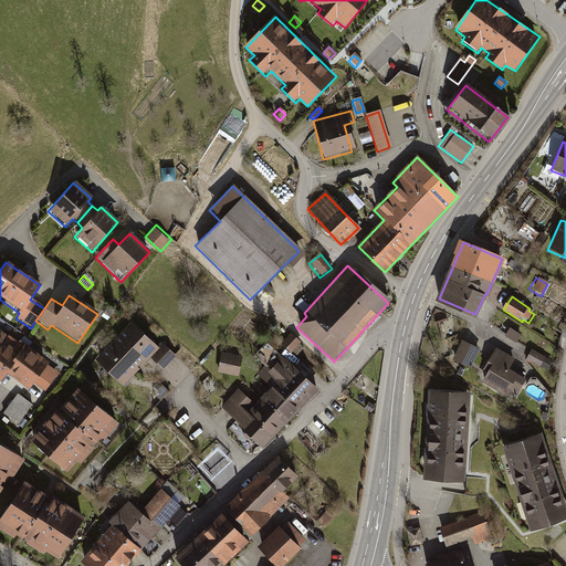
[(113,312),(106,307),(102,314),(108,318),(113,312)]
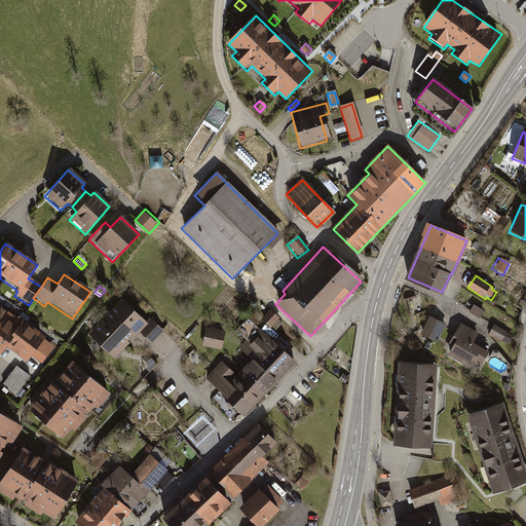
[(147,326),(121,301),(87,337),(113,362),(147,326)]
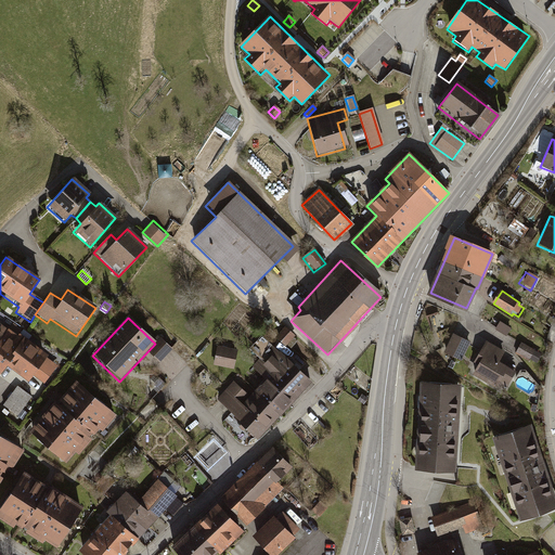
[(511,328),(500,322),(497,328),(507,335),(511,328)]
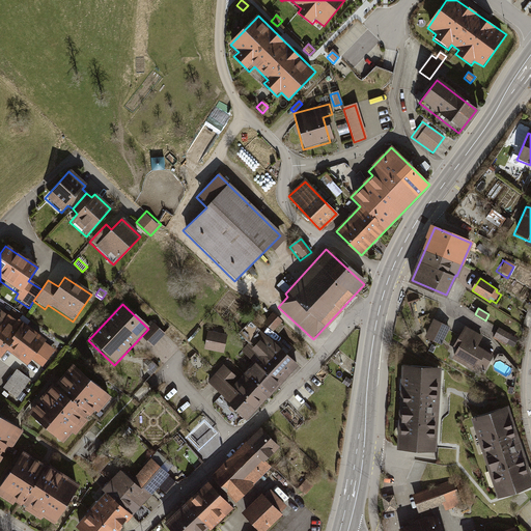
[(9,316),(7,314),(0,323),(0,354),(6,345),(27,361),(31,356),(43,365),(54,351),(43,341),(45,339),(17,317),(19,314),(15,311),(9,316)]
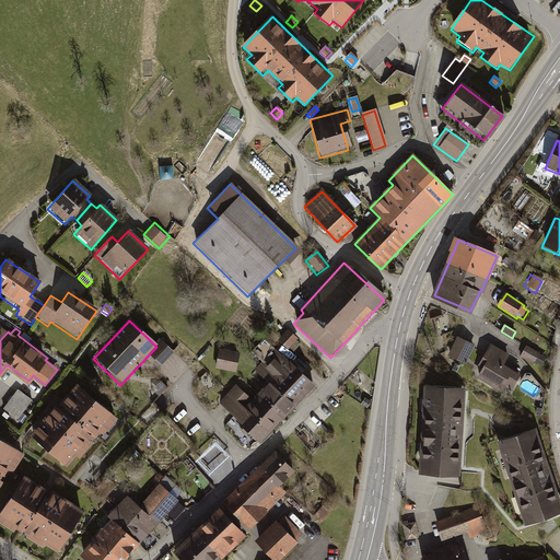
[(296,340),(288,331),(277,342),(287,351),(296,340)]
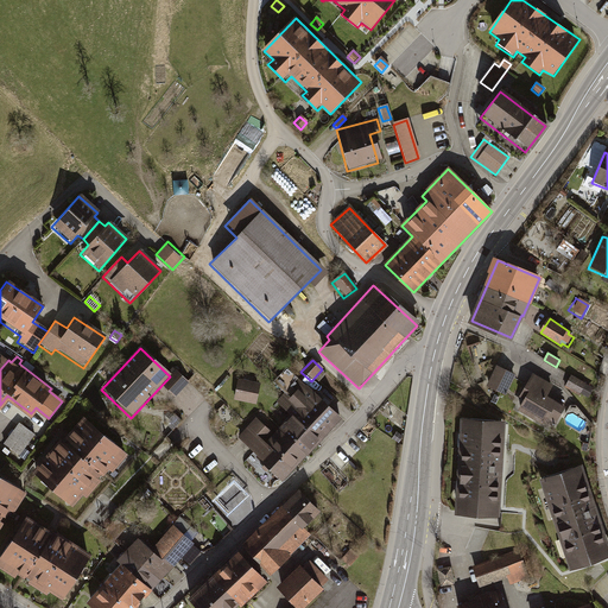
[(505,394),(513,377),(496,368),(488,386),(505,394)]
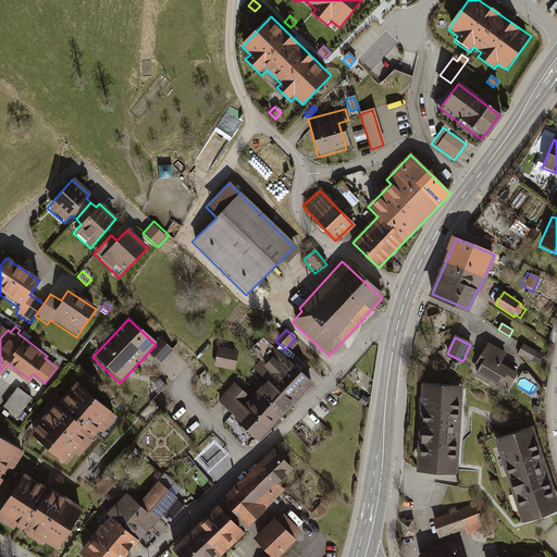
[(481,366),(477,374),(506,391),(516,373),(499,363),(505,353),(487,342),(475,362),(481,366)]
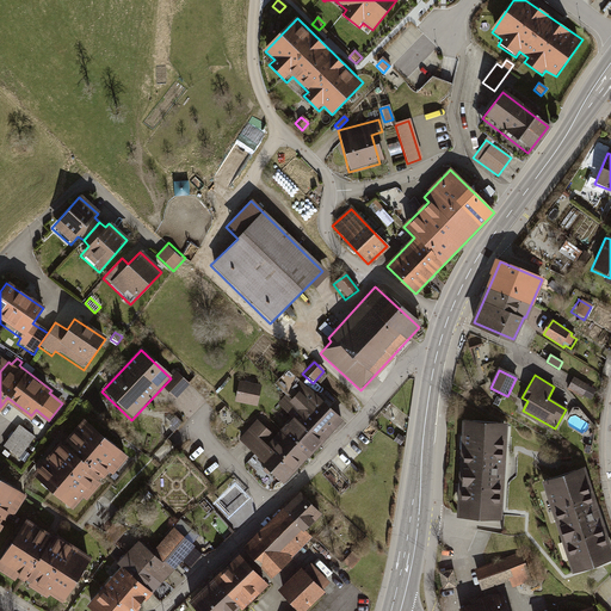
[(185,377),(171,390),(177,396),(191,383),(185,377)]
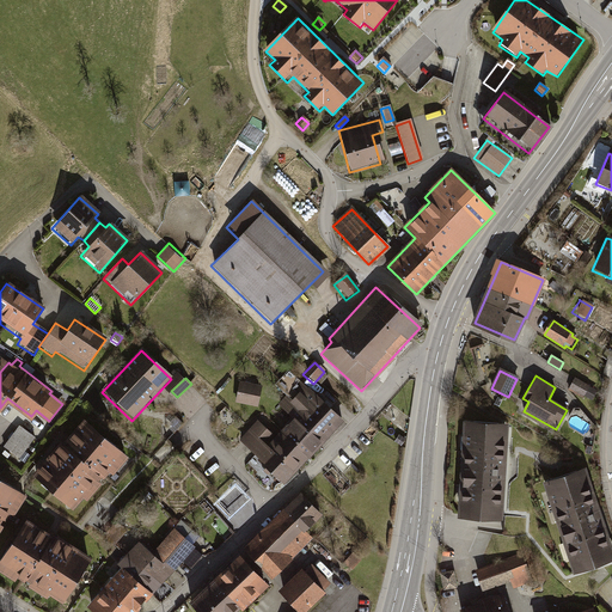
[(282,483),(343,418),(299,378),(287,390),(291,393),(280,405),(294,418),(277,436),(259,420),(240,440),(265,463),(263,465),(282,483)]
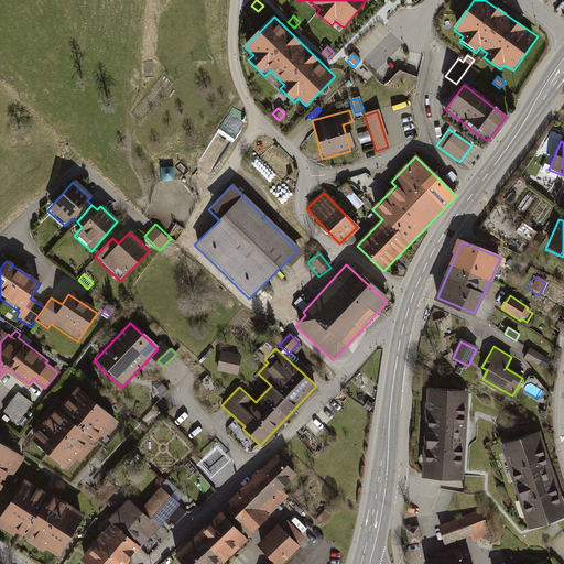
[(551,361),(528,349),(522,360),(544,372),(551,361)]
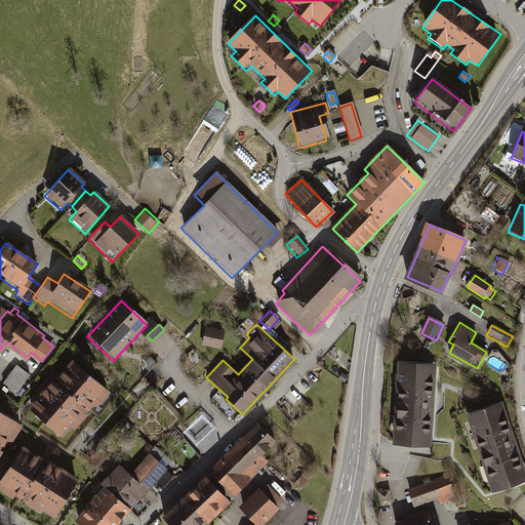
[(223,332),(205,328),(201,348),(218,352),(223,332)]
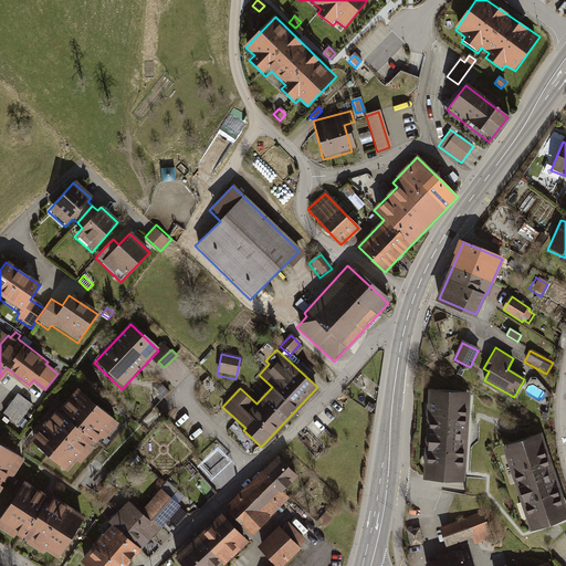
[(469,391),(429,389),(423,478),(463,480),(469,391)]
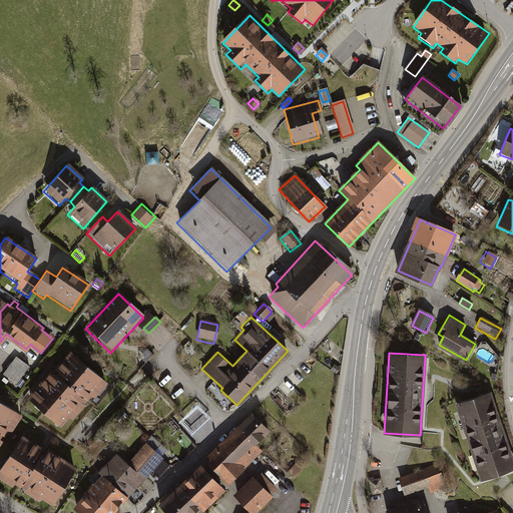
[(105,384),(70,354),(52,375),(85,402),(89,397),(92,399),(105,384)]
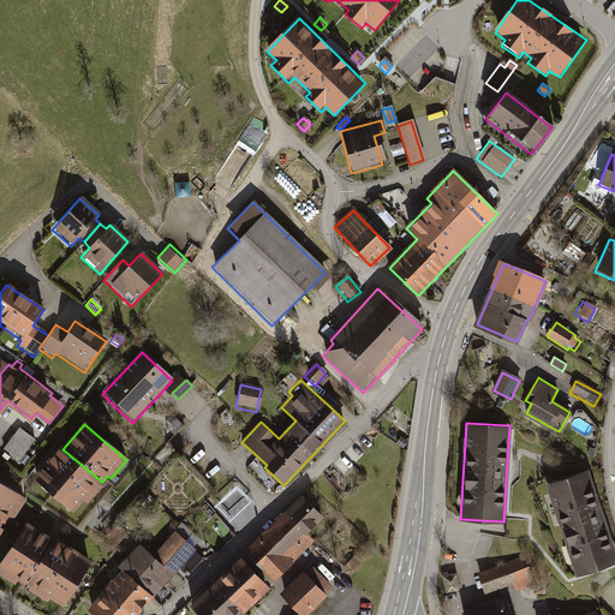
[(36,443),(18,430),(0,454),(18,467),(36,443)]
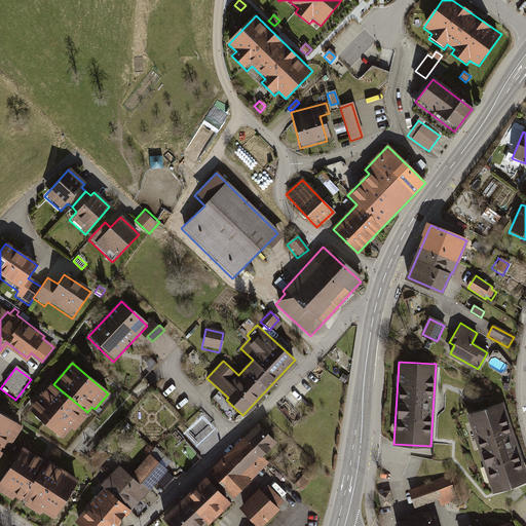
[(72,431),(87,412),(53,384),(50,381),(25,412),(60,442),(70,429),(72,431)]
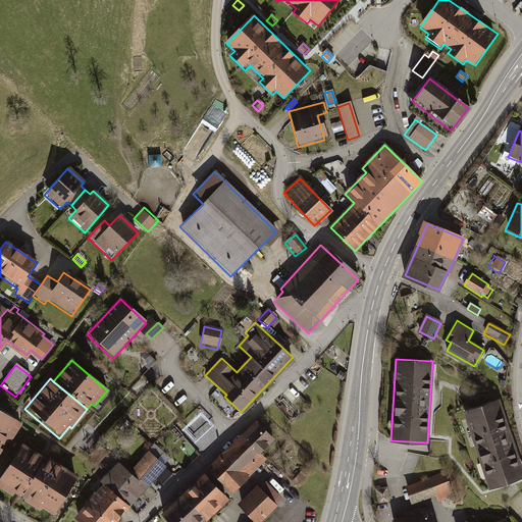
[(521,480),(521,474),(499,402),(461,414),(486,491),(521,480)]
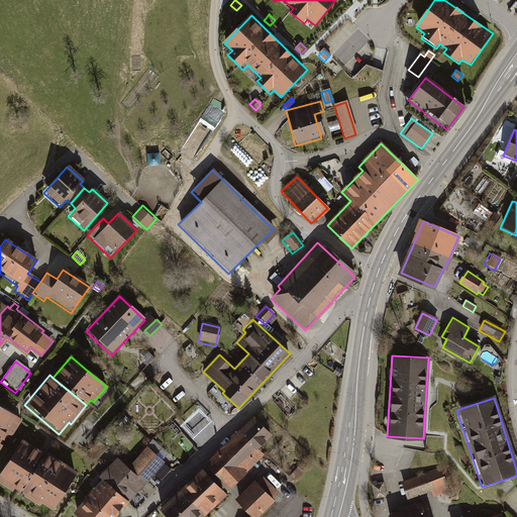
[(19,422),(0,409),(0,444),(5,437),(8,438),(19,422)]
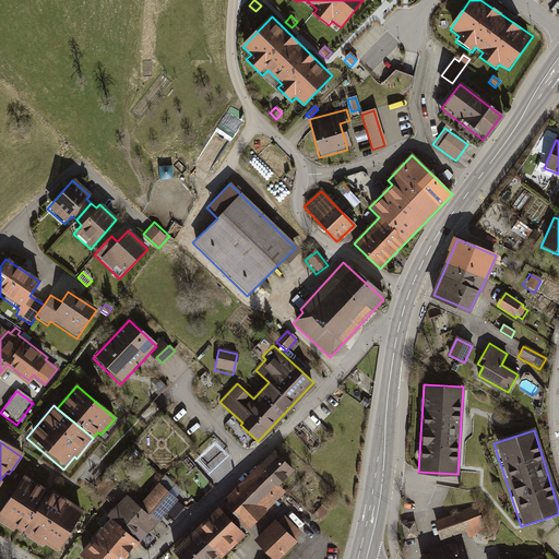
[(293,474),(273,454),(221,503),(246,530),(256,521),(260,524),(268,518),(263,513),(284,495),(278,488),(293,474)]
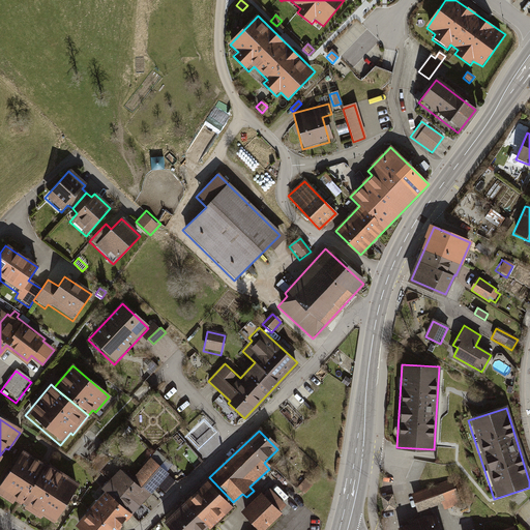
[(51,527),(78,486),(24,450),(0,488),(0,497),(38,523),(40,520),(51,527)]
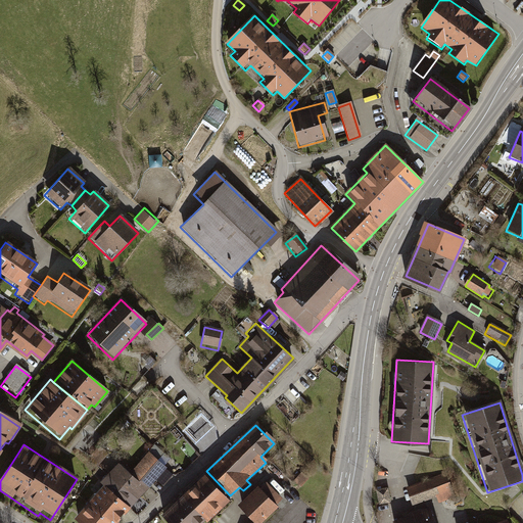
[(106,456),(97,448),(87,462),(96,469),(106,456)]
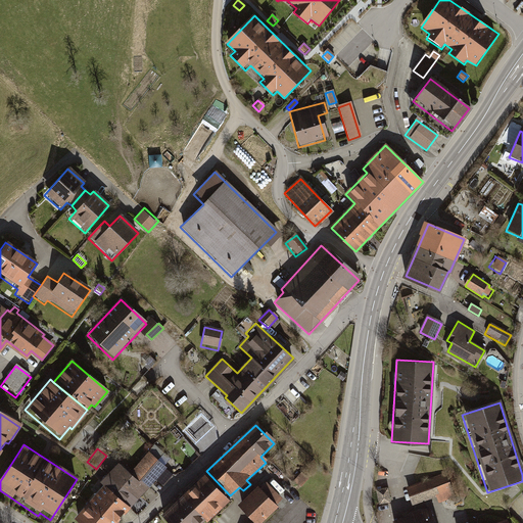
[(104,485),(130,508),(155,479),(161,485),(172,474),(149,454),(131,475),(119,464),(102,483),(104,485)]
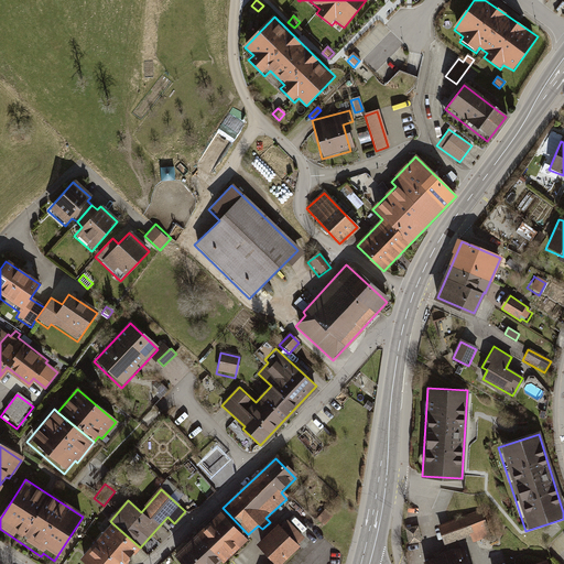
[(333,518),(324,511),(316,520),(325,527),(333,518)]
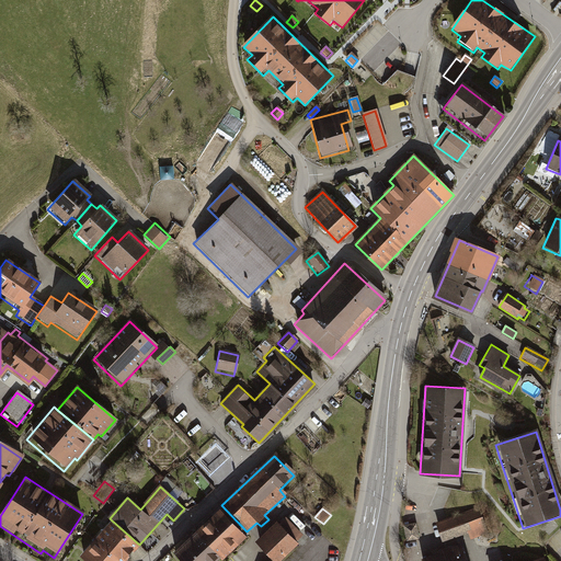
[(221,560),(245,538),(219,511),(175,552),(183,560),(221,560)]
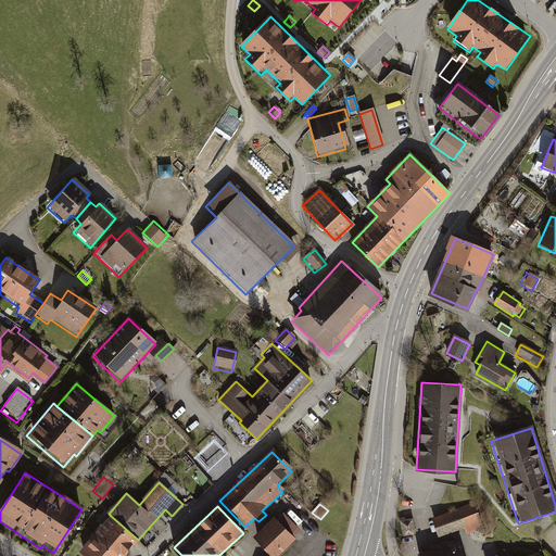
[(472,506),(430,521),(437,540),(463,530),(466,538),(482,532),(472,506)]
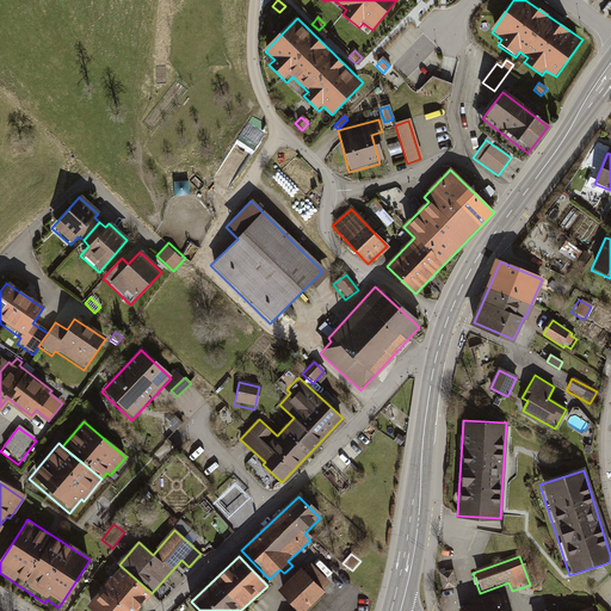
[(306,610),(322,596),(320,593),(328,585),(309,566),(301,573),(298,571),(276,593),(292,610),(306,610)]
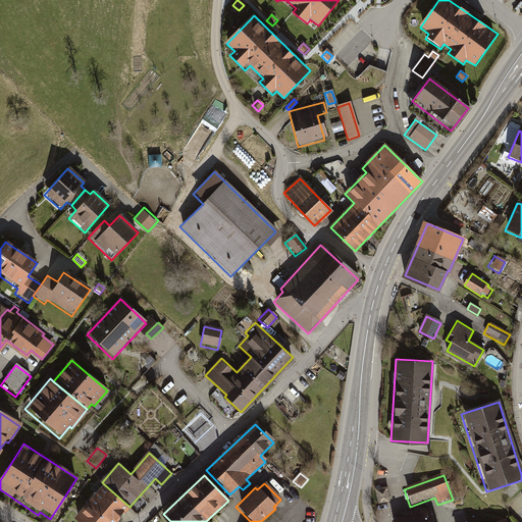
[(75,516),(82,521),(115,521),(129,507),(104,484),(75,516)]
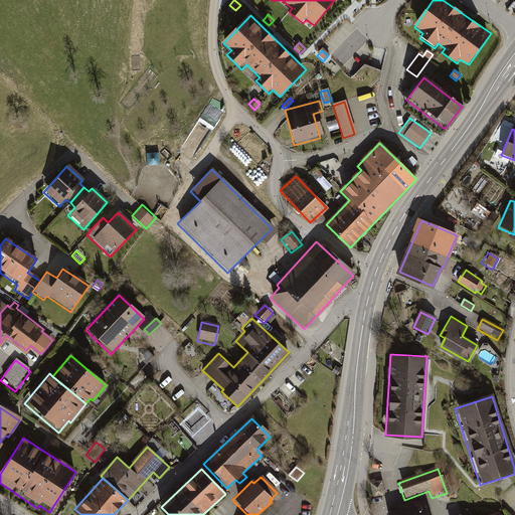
[(381,496),(379,484),(370,486),(371,497),(381,496)]
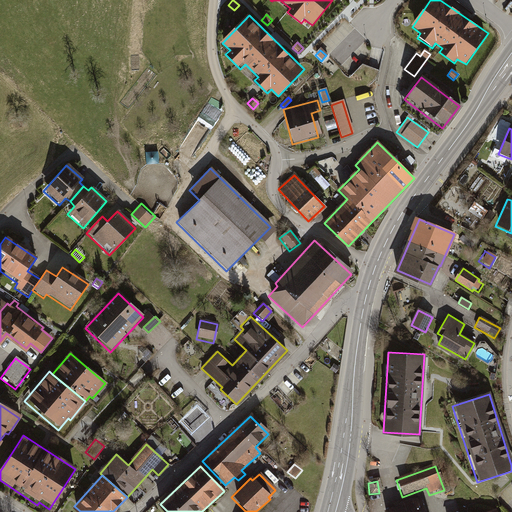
[(386,510),(386,511),(426,511),(422,498),(414,501),(413,499),(408,501),(408,503),(386,510)]
